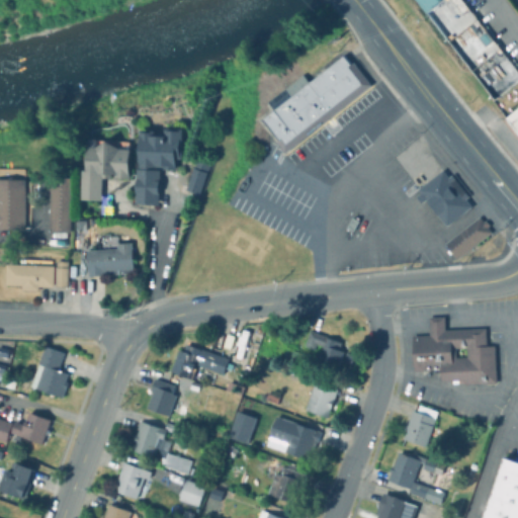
[(517,68),(464,0),(410,0),(492,102),(517,82),(517,68)]
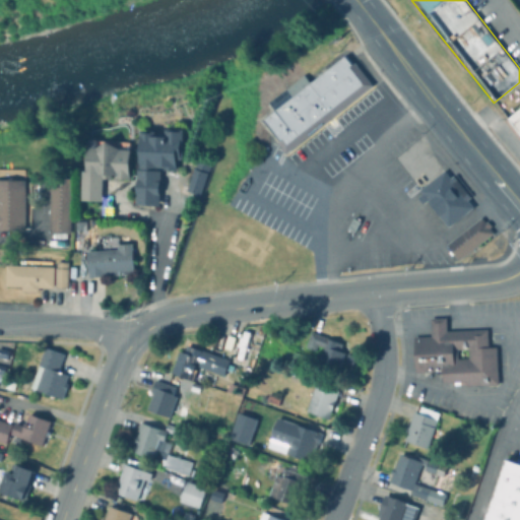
[(342,58),(351,66),(348,71),(361,84),(285,145),(279,141),(277,142),(262,122),(342,58)]
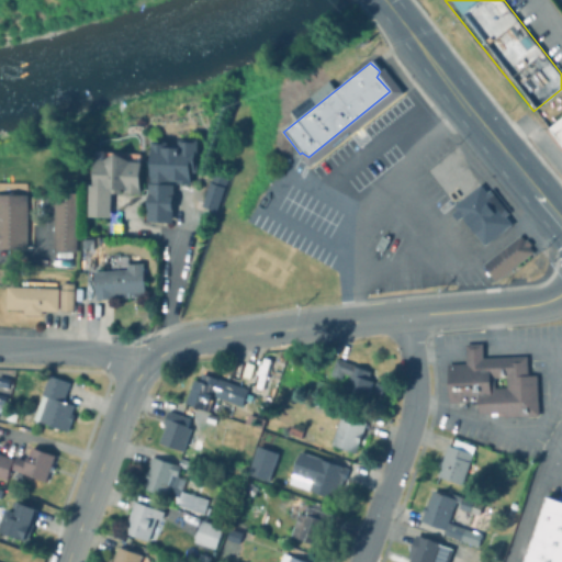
[(561,114),(548,125),(561,143),(561,114)]
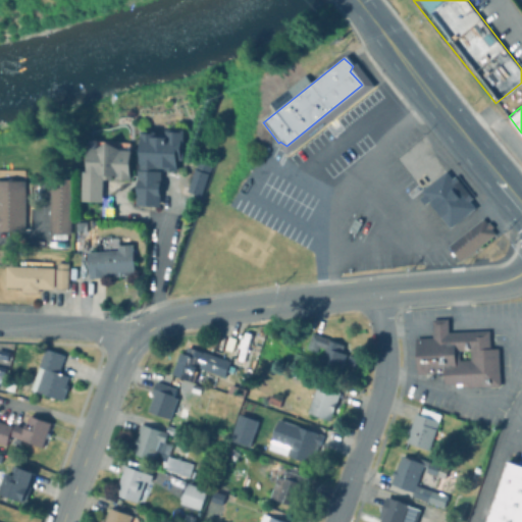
[(186,129),(184,160),(177,160),(176,171),(164,170),(164,168),(158,168),(158,171),(161,171),(161,181),(163,183),(162,195),(160,195),(159,206),(137,205),(143,131),(157,132),(157,133),(167,134),(168,128),(186,129)]
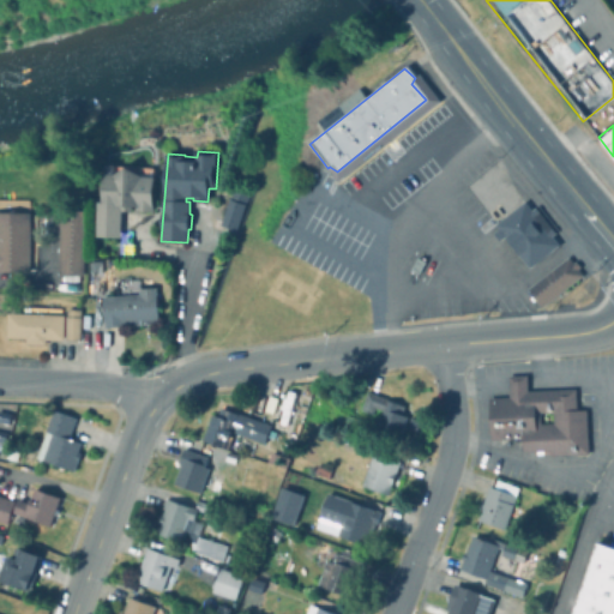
[(155,176),(152,212),(134,210),(134,206),(132,206),(131,211),(122,211),(120,238),(95,236),(100,163),(154,168),(152,176),(155,176)]
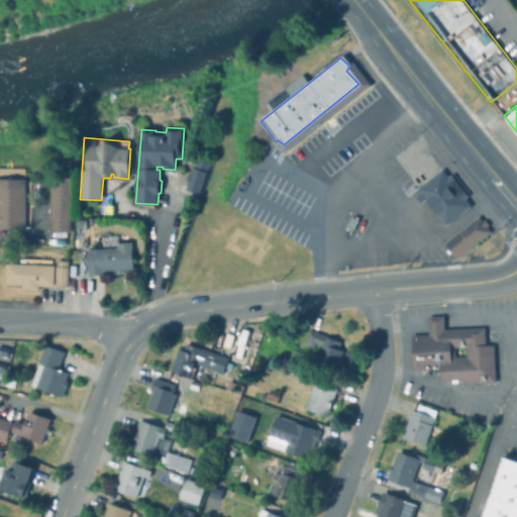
[(185,188),(195,159),(209,164),(198,193),(185,188)]
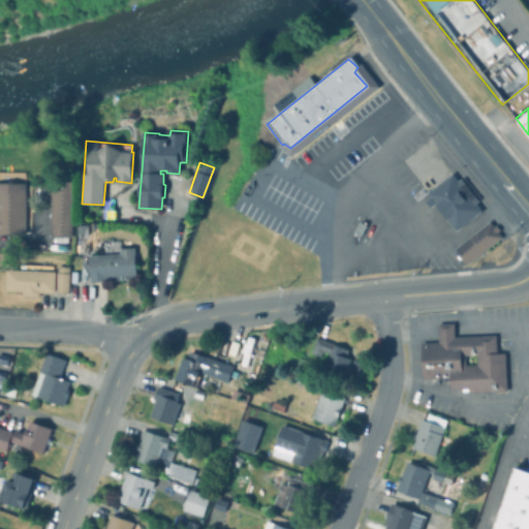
[(0,172),(23,172),(23,183),(25,183),(25,235),(0,235),(0,172)]
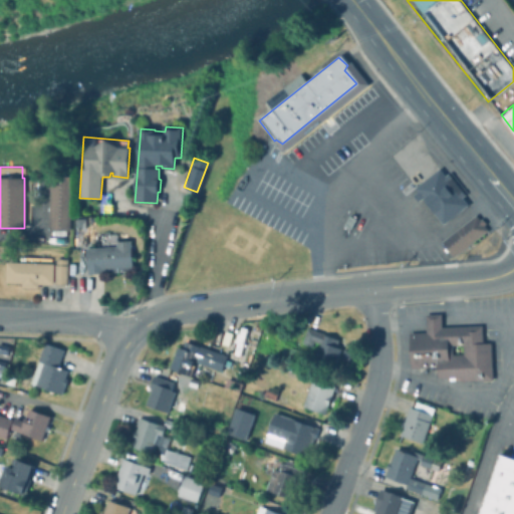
[(69,177),(67,230),(46,229),(48,176),(69,177)]
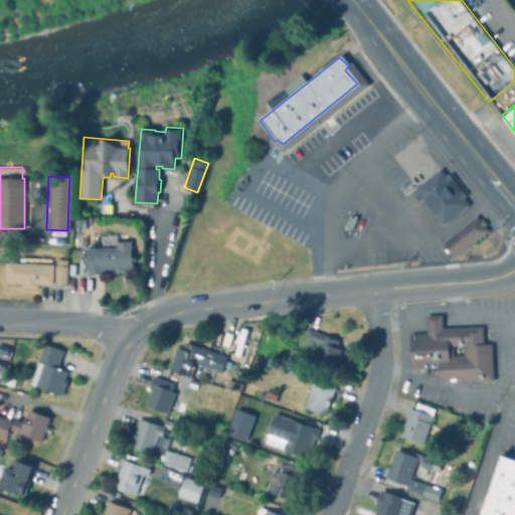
[(84,227),(74,228),(73,219),(83,218),(84,227)]
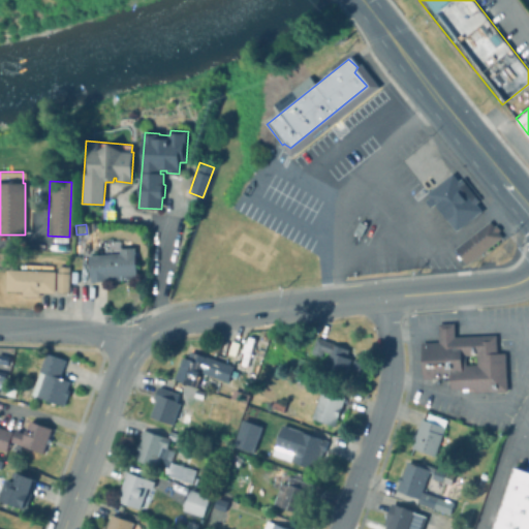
[(111,238),(111,241),(119,240),(119,248),(133,247),(136,278),(90,282),(87,246),(96,245),(96,242),(104,242),(104,239),(111,238)]
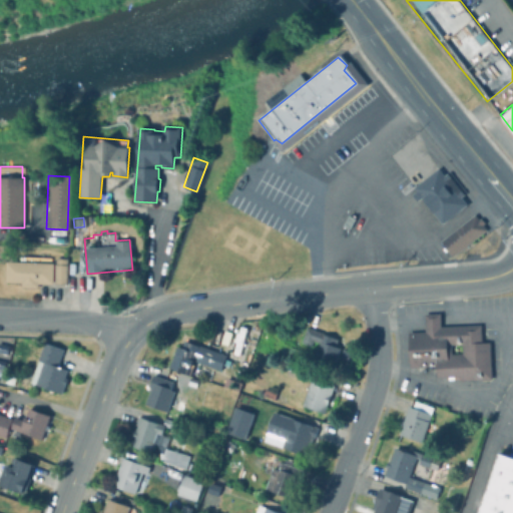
[(50,257),(50,263),(52,263),(52,284),(37,283),(37,288),(20,287),(20,283),(5,282),(6,262),(11,262),(11,255),(50,257)]
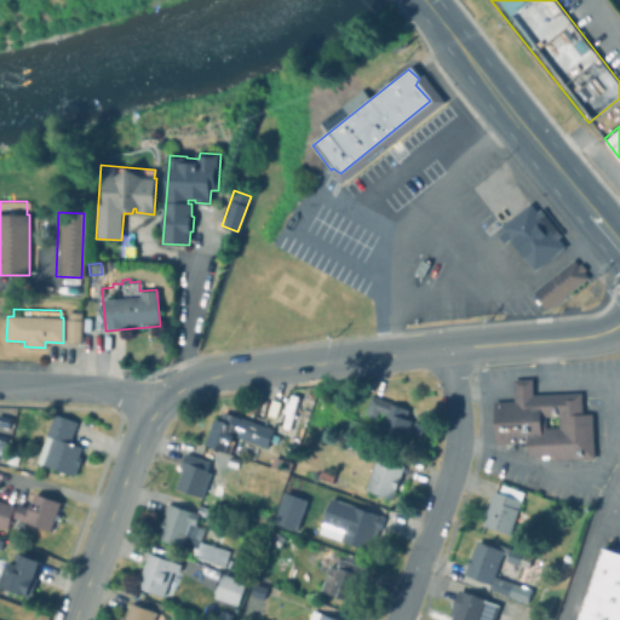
[(81,320),(80,344),(64,343),(67,311),(80,313),(80,319),(81,320)]
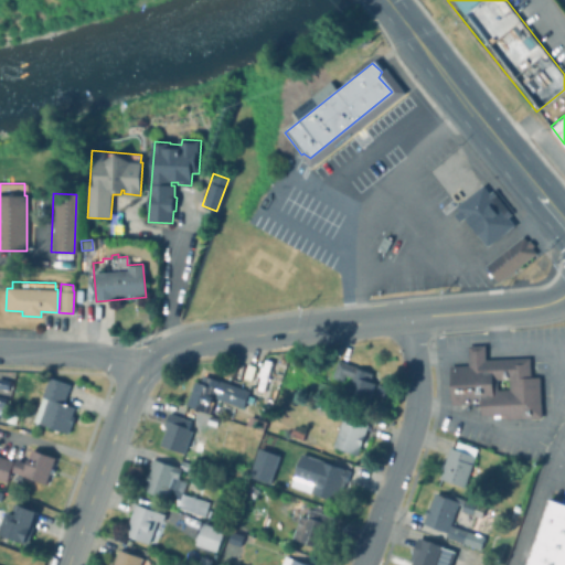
[(466,343),(483,343),(484,356),(531,355),(531,373),(537,373),(539,413),(481,415),(481,401),(449,402),(448,363),(467,363),(466,343)]
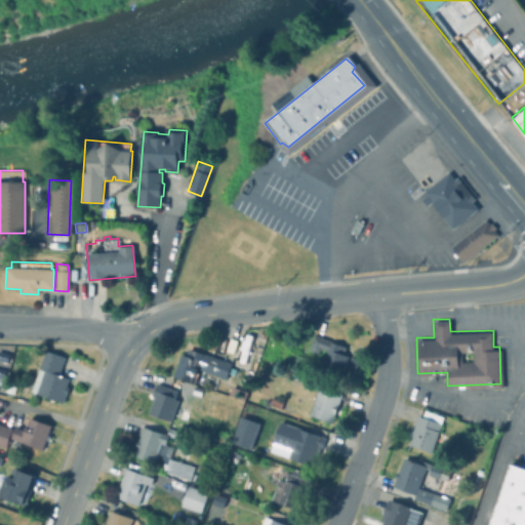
[(346,348),(342,355),(348,357),(342,372),(323,365),(328,352),(320,349),(318,354),(309,351),(314,335),(331,341),(330,342),(346,348)]
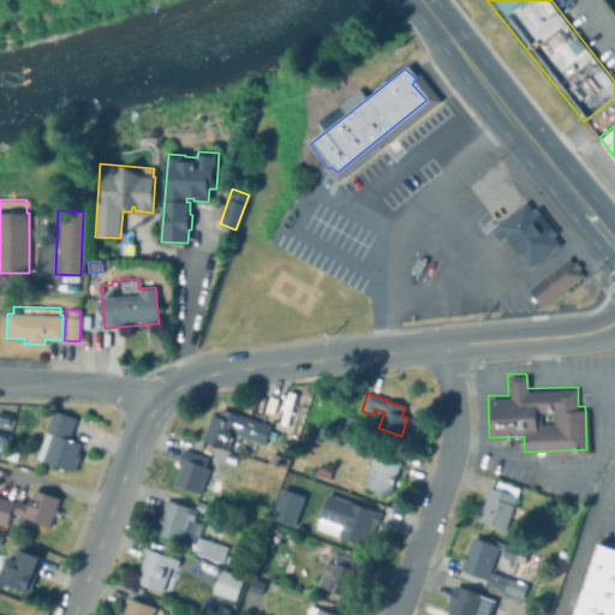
[(219,407),(268,425),(267,430),(273,431),(270,439),(264,436),(262,443),(231,433),(226,449),(201,441),(209,415),(215,416),(219,407)]
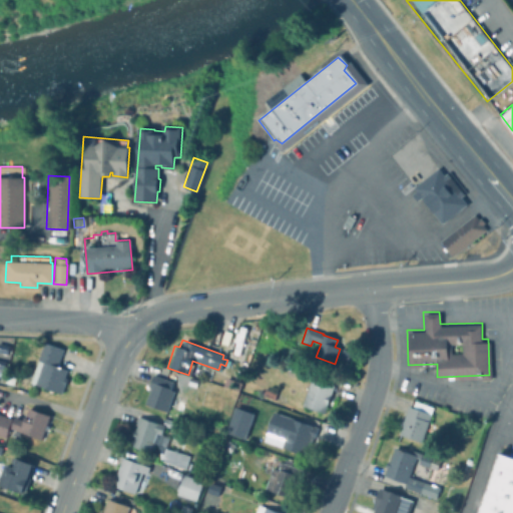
[(65,378),(60,394),(29,383),(37,361),(43,343),(63,350),(57,366),(67,370),(64,378),(65,378)]
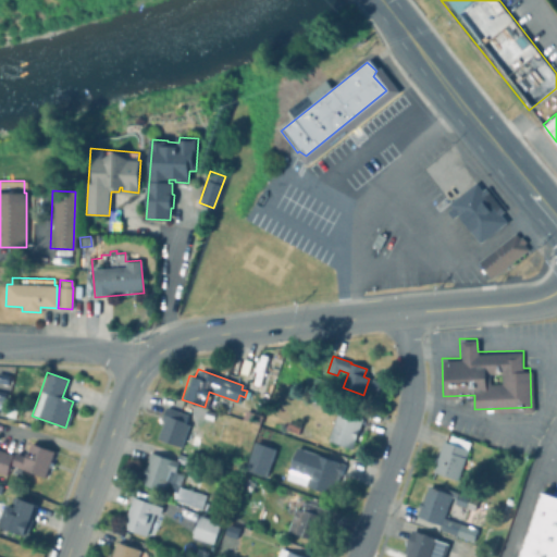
[(381,375),(376,390),(368,387),(372,372),(381,375)]
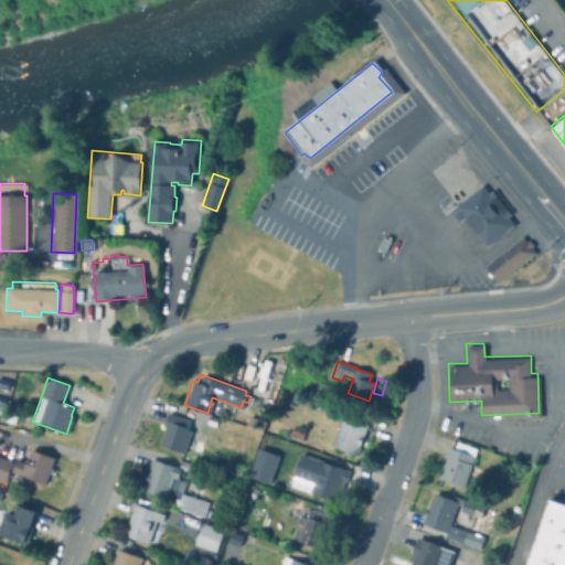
[(0,412),(16,415),(13,424),(0,420),(0,412)]
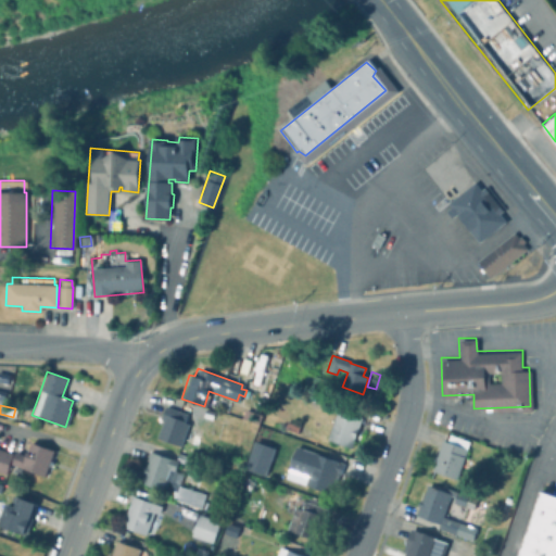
[(187,424),(177,446),(154,438),(161,421),(158,420),(163,406),(185,415),(182,420),(185,421),(184,424),(187,424)]
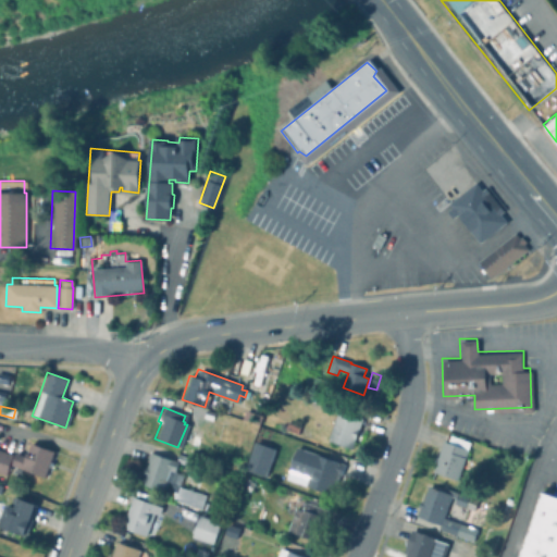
[(363,416),(351,448),(327,440),(338,407),(363,416)]
